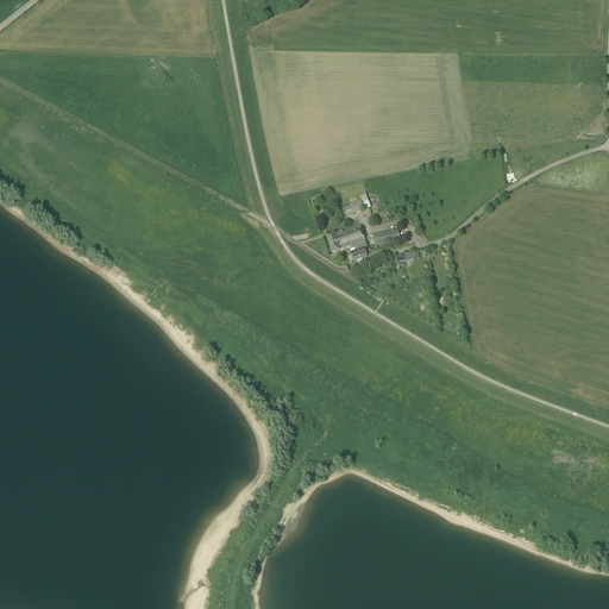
[(365,194),(359,196),(360,200),(364,209),(364,211),(363,211),(365,217),(371,214),(369,208),(371,208),(365,194)]
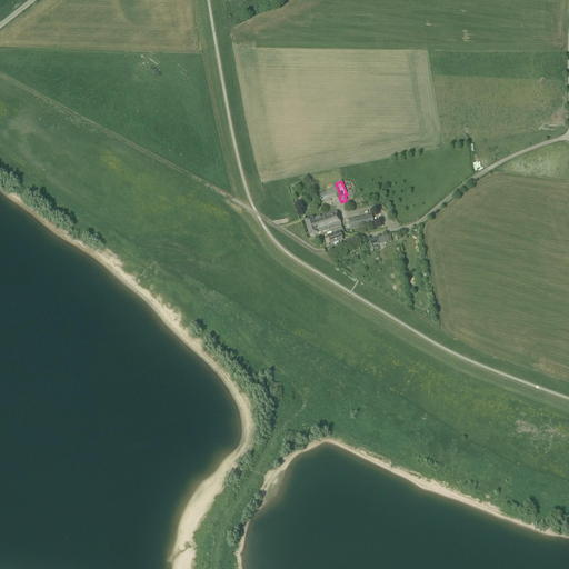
[(318,203),(329,199),(327,192),(316,196),(318,203)]
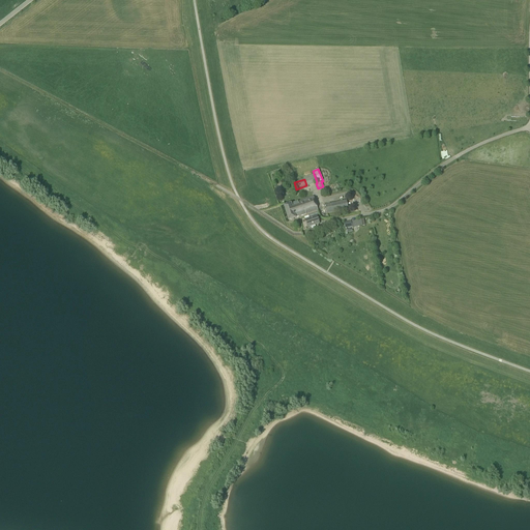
[(294,219),(294,218),(306,215),(305,214),(318,210),(314,197),(284,205),(289,221),(291,219),(291,221),(294,219)]
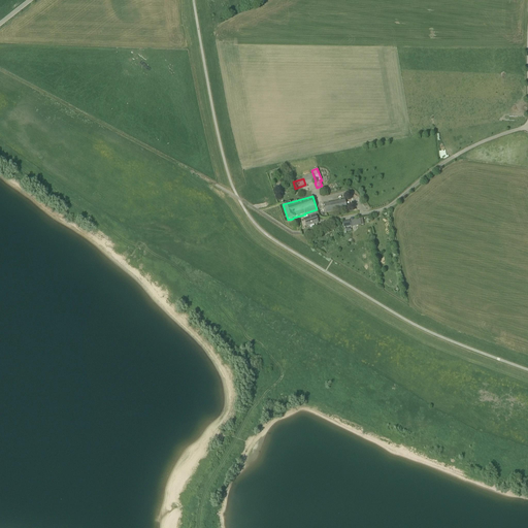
[(326,212),(347,208),(345,199),(324,204),(326,212)]
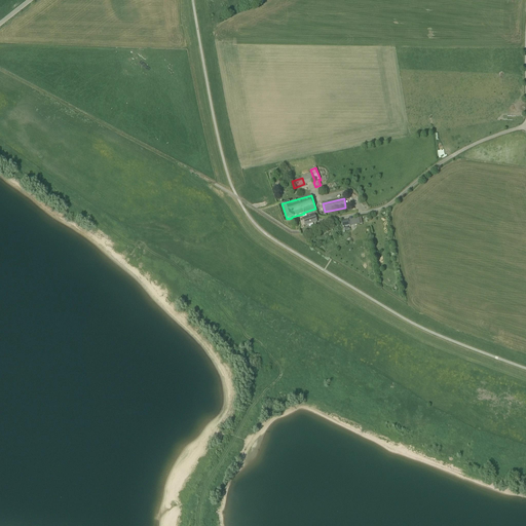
[(305,226),(317,222),(314,214),(303,218),(305,226)]
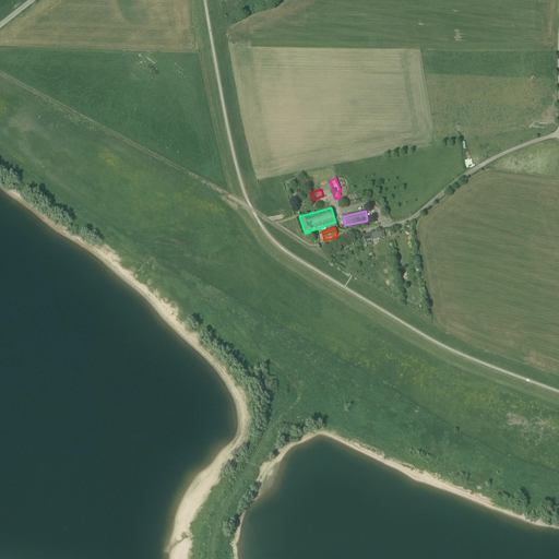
[(372,240),(383,238),(381,232),(371,234),(372,240)]
